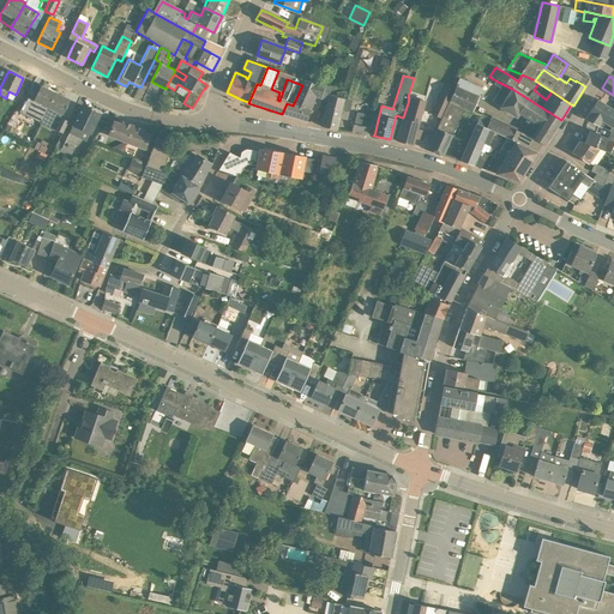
[(305,80),(302,85),(293,106),(287,103),(282,114),(283,115),(307,121),(314,97),(329,101),(330,96),(329,96),(331,88),(305,80)]
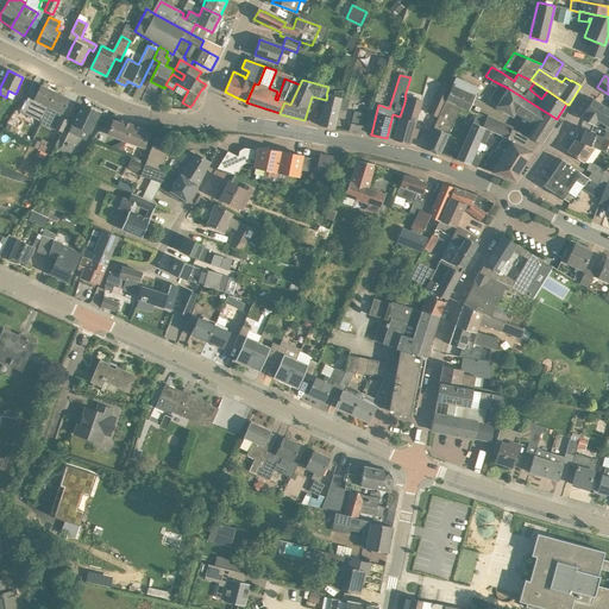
[(44,115),(55,93),(41,86),(32,104),(25,100),(19,112),(26,115),(30,108),(44,115)]
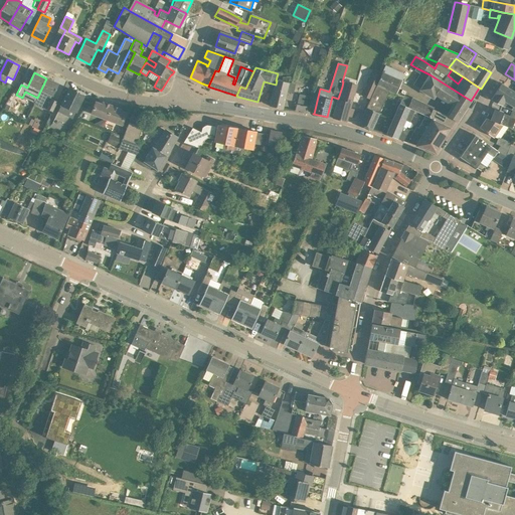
[(381,72),(380,76),(376,86),(388,91),(395,94),(400,81),(381,72)]
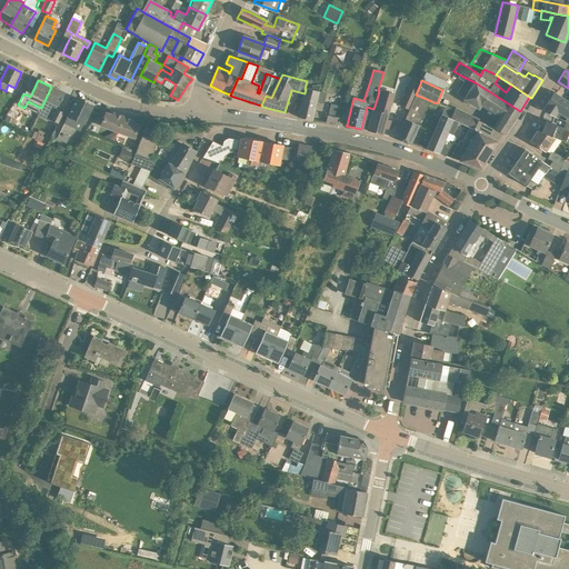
[(409,110),(416,95),(420,85),(410,81),(399,106),(409,110)]
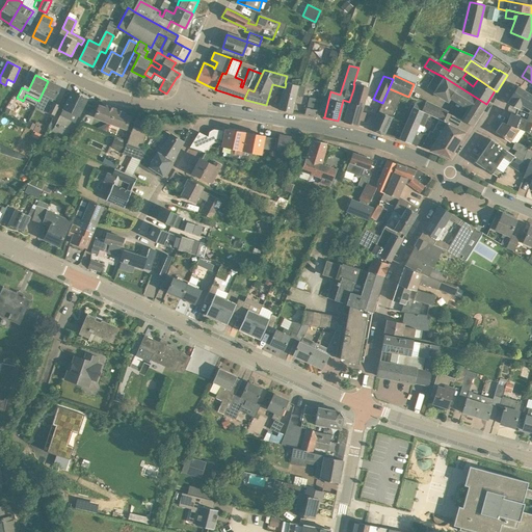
[(486,104),(444,77),(434,92),(448,101),(450,98),(468,108),(460,118),(425,102),(424,103),(416,100),(413,107),(424,112),(446,123),(466,132),(470,125),(472,126),(486,104)]
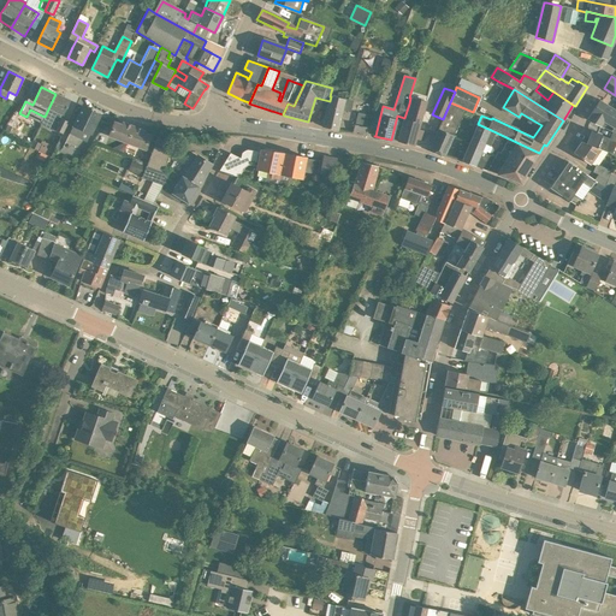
[(58,124),(55,131),(63,135),(69,122),(61,119),(63,116),(64,116),(70,101),(55,94),(45,117),(58,124)]
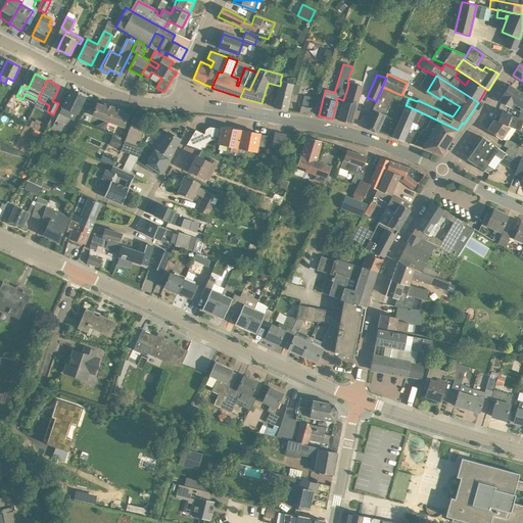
[(287,111),(289,101),(293,85),(281,82),(280,86),(274,108),(287,111)]
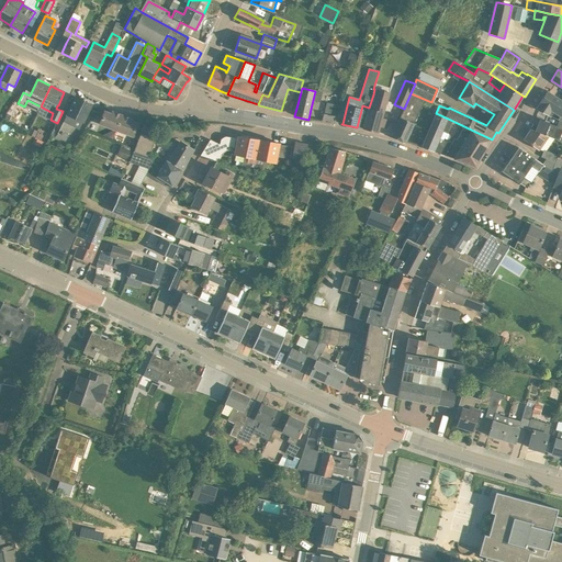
[(374,89),(373,94),(369,108),(363,130),(378,134),(379,127),(385,128),(388,120),(381,119),(389,92),(374,89)]
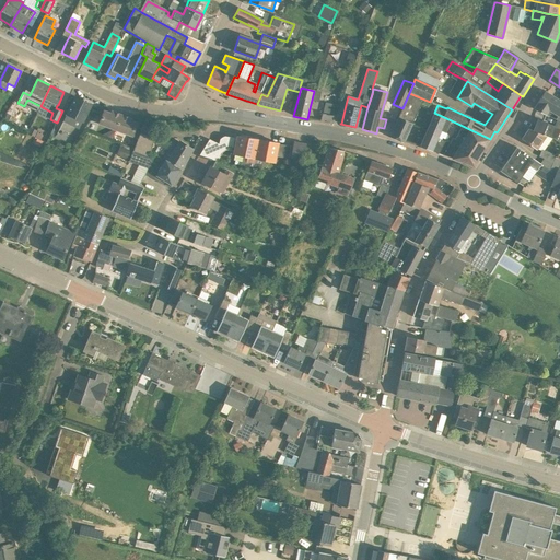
[(559,100),(546,91),(534,108),(545,114),(541,121),(559,128),(559,100)]
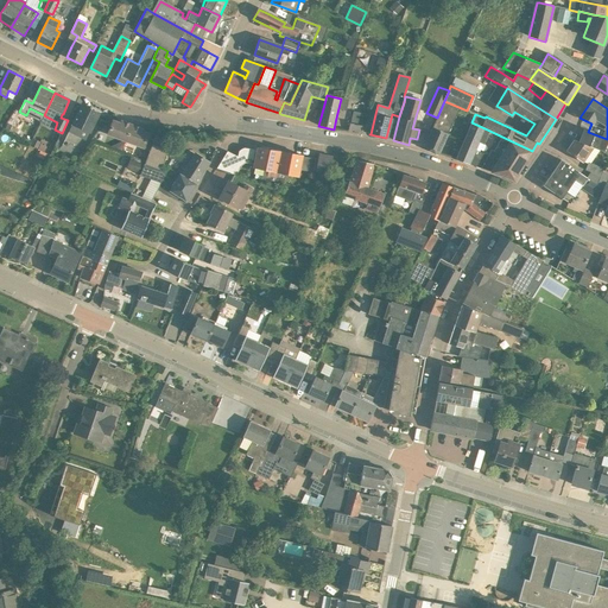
[(444,101),(437,118),(432,127),(448,134),(458,107),(444,101)]
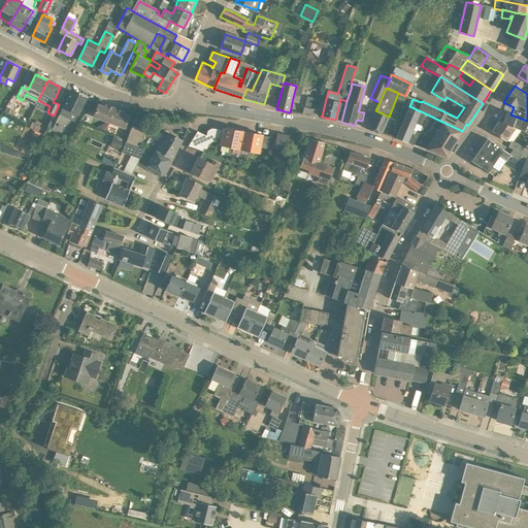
[(60,114),(68,120),(71,112),(77,116),(86,99),(70,92),(60,114)]
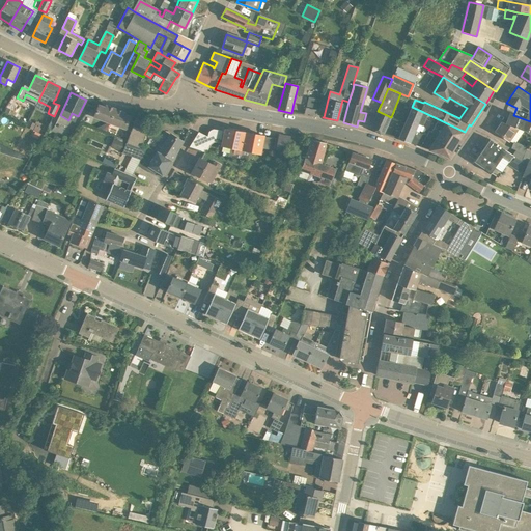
[(110,123),(115,110),(106,106),(105,108),(99,106),(94,117),(110,123)]
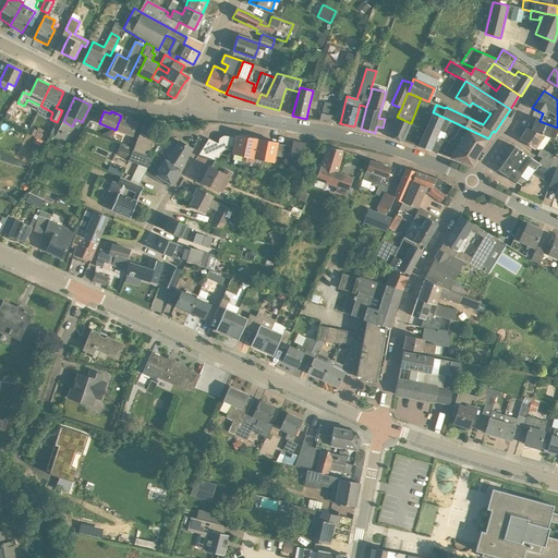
[(431,150),(441,155),(448,143),(436,137),(439,131),(443,132),(448,120),(433,112),(419,147),(431,150)]
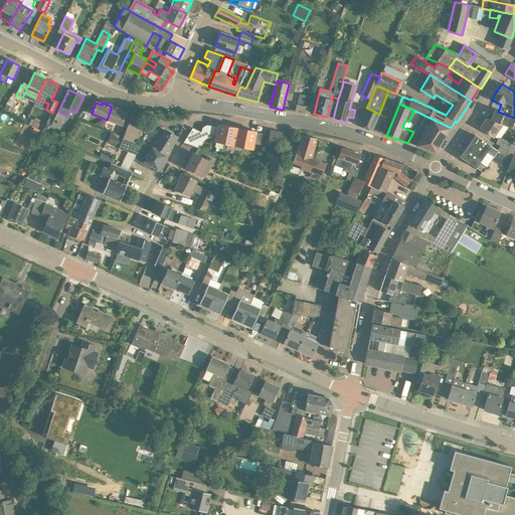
[(295,113),(305,114),(308,108),(299,106),(296,106),(295,113)]
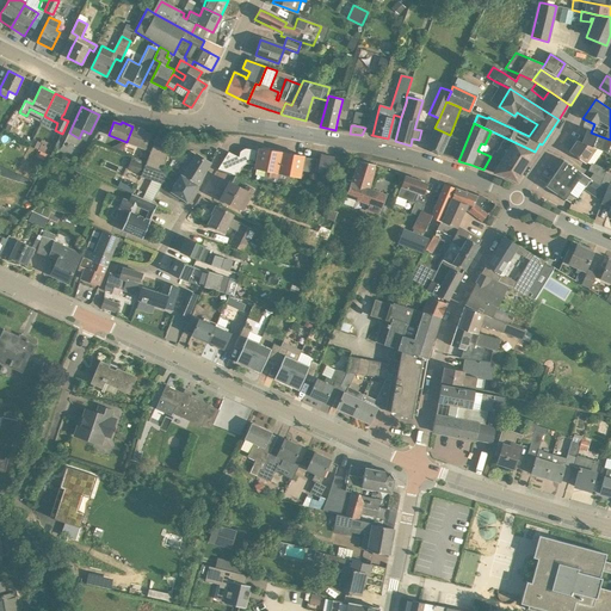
[(144,148),(149,135),(141,133),(142,130),(133,127),(127,142),(144,148)]
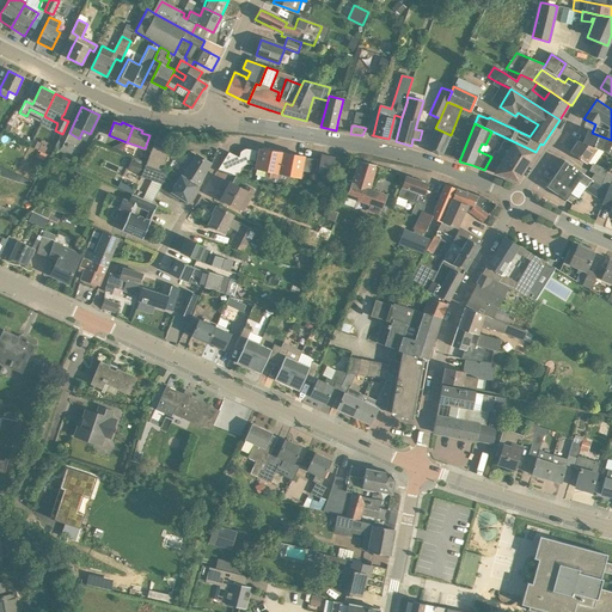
[(451,135),(435,128),(430,139),(426,150),(441,157),(451,135)]
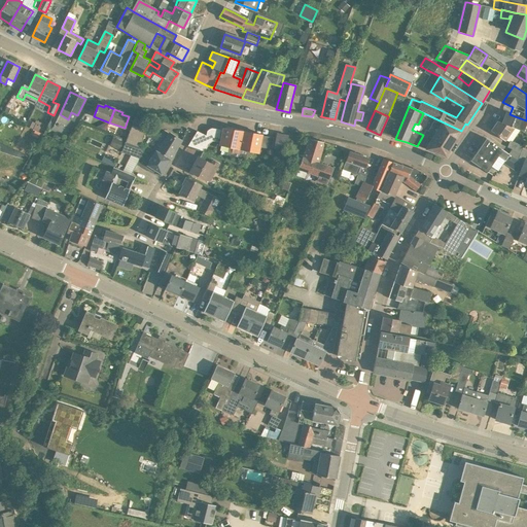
[(526,120),(510,114),(505,112),(501,124),(513,129),(526,134),(526,120)]
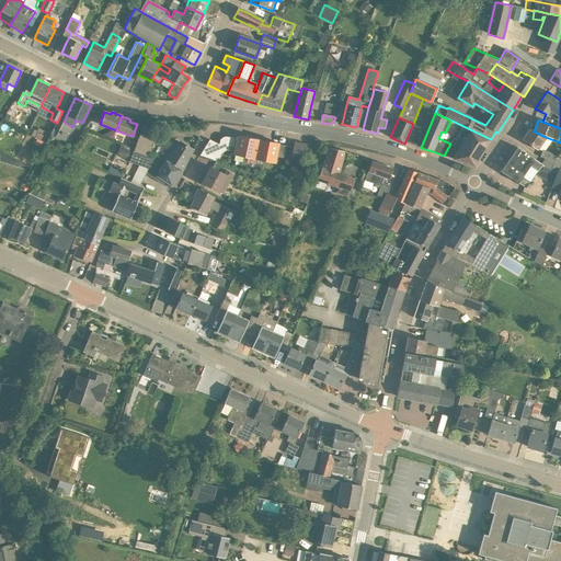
[(39,129),(36,136),(45,140),(48,134),(39,129)]
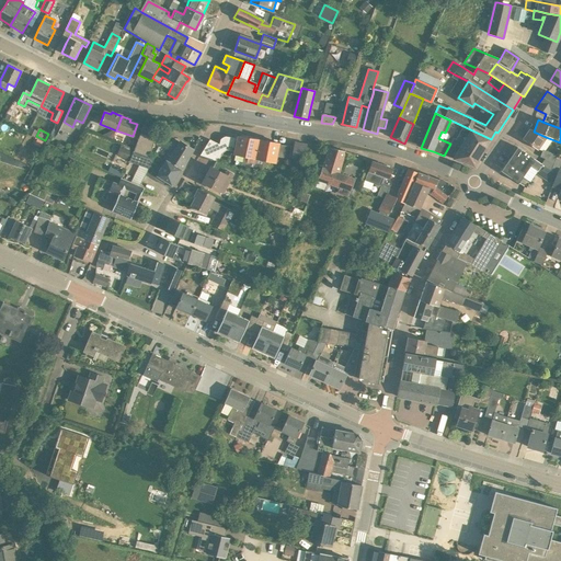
[(473,167),(491,139),(470,129),(454,159),(473,167)]
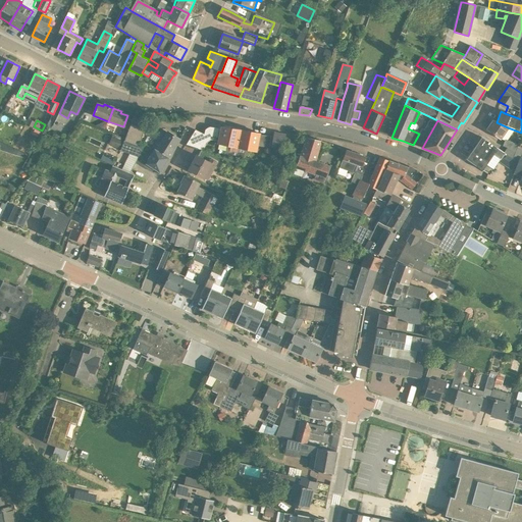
[(486,131),(500,140),(508,127),(497,122),(492,120),(486,131)]
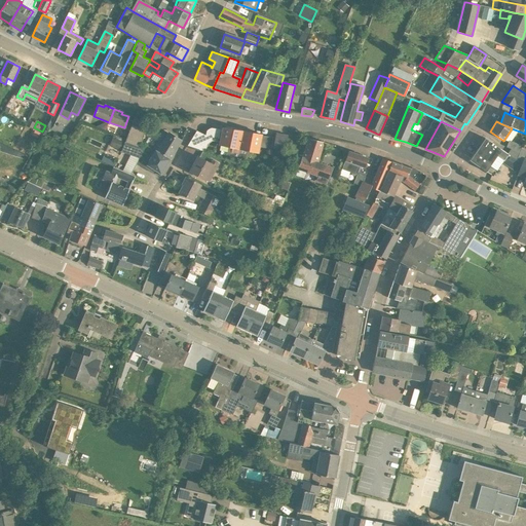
[(125,142),(140,147),(145,130),(132,125),(125,142)]
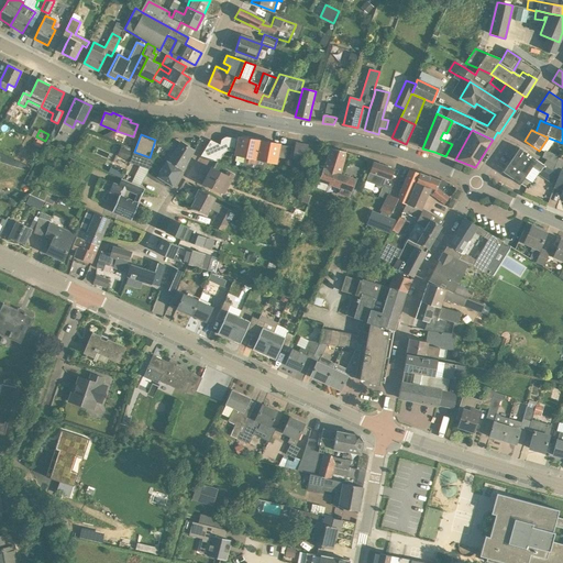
[(240,169),(254,174),(260,141),(239,138),(238,140),(225,138),(224,138),(223,139),(222,140),(221,140),(221,141),(220,145),(210,141),(200,156),(219,163),(222,155),(227,151),(234,152),(233,155),(243,158),(240,169)]
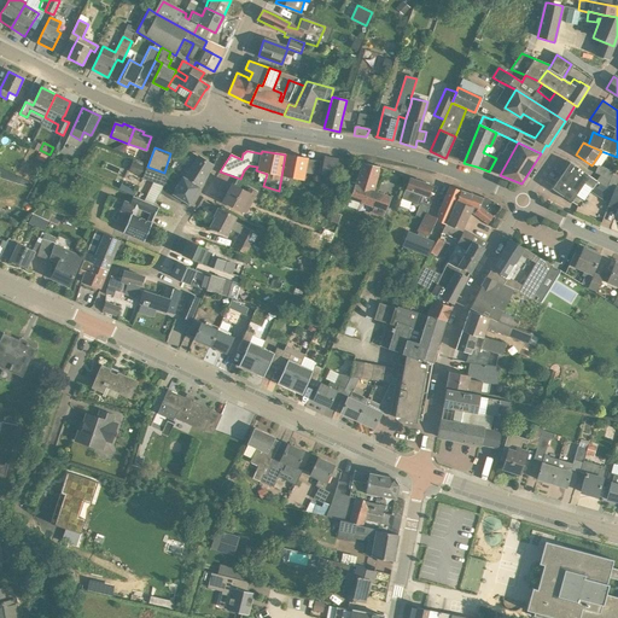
[(285,155),(279,191),(298,197),(299,188),(291,187),(292,179),(303,180),(304,173),(318,175),(320,162),(307,159),(307,158),(285,155)]
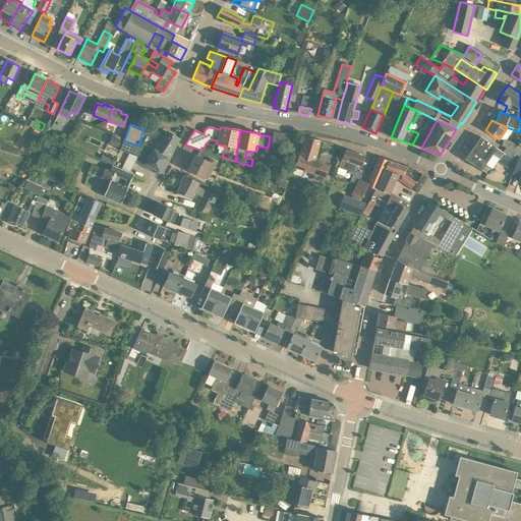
[(154,150),(156,151),(168,158),(179,139),(167,132),(161,142),(157,140),(152,149),(154,150)]
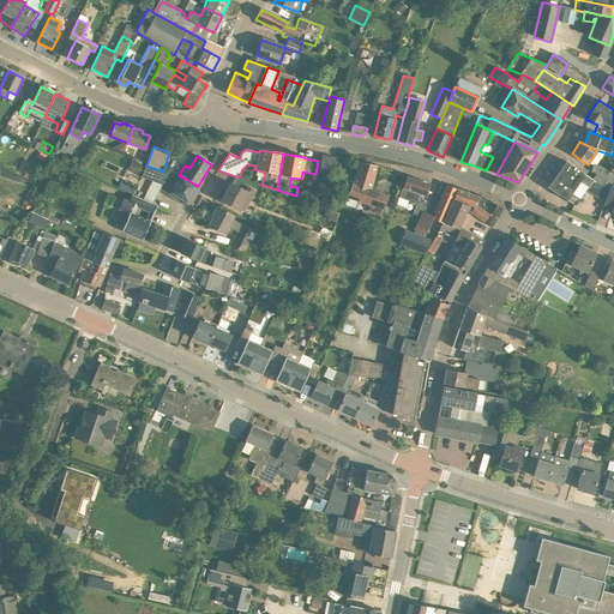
[(323,156),(320,168),(318,176),(331,179),(336,158),(323,156)]
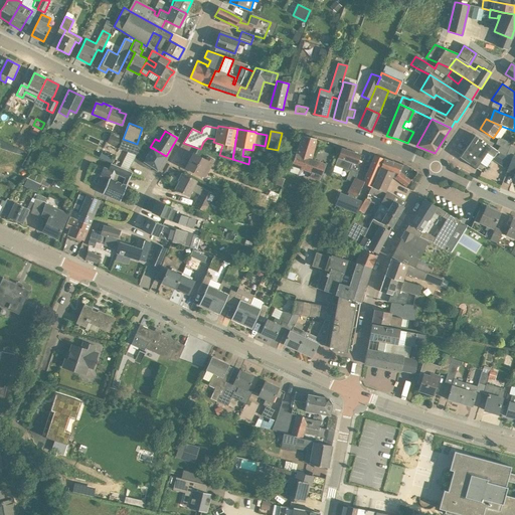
[(112,132),(108,141),(118,145),(121,136),(112,132)]
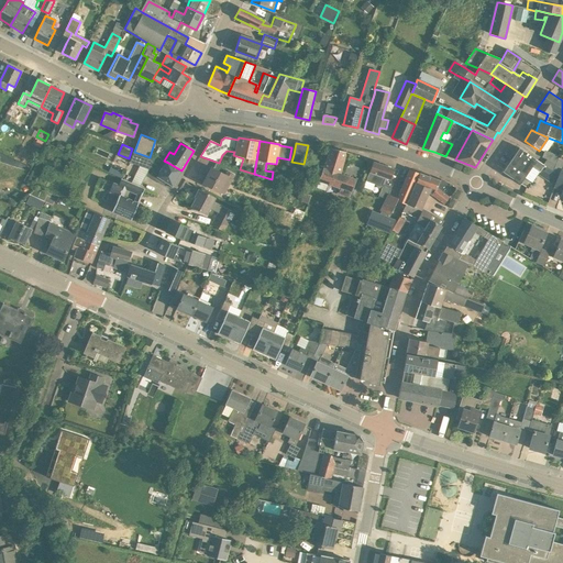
[(340,175),(346,153),(346,152),(330,150),(322,169),(340,175)]
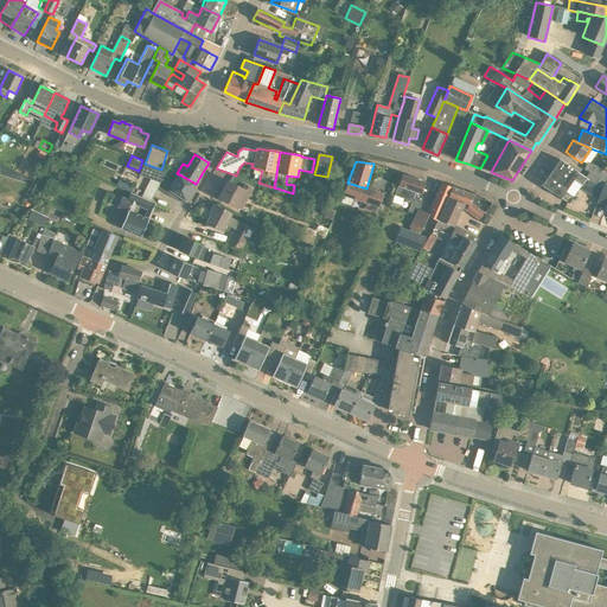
[(583,183),(600,195),(605,184),(606,179),(589,172),(586,178),(562,161),(544,187),(568,203),(583,183)]
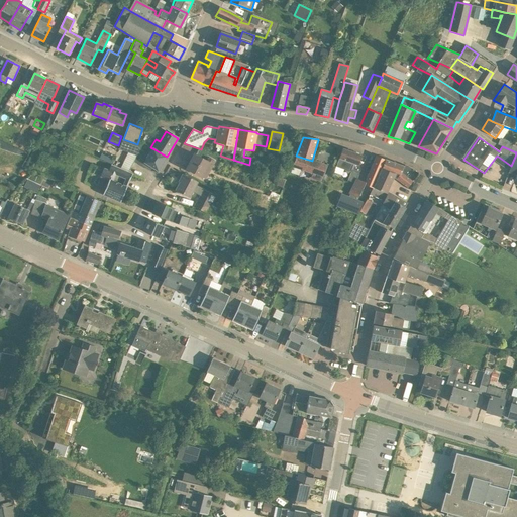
[(498,144),(502,146),(516,152),(516,151),(516,144),(500,138),(498,144)]
